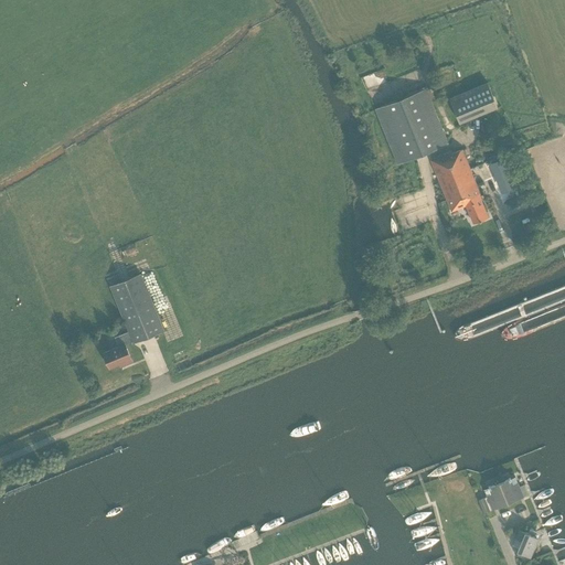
[(361,77),(364,91),(384,85),(381,72),(361,77)]
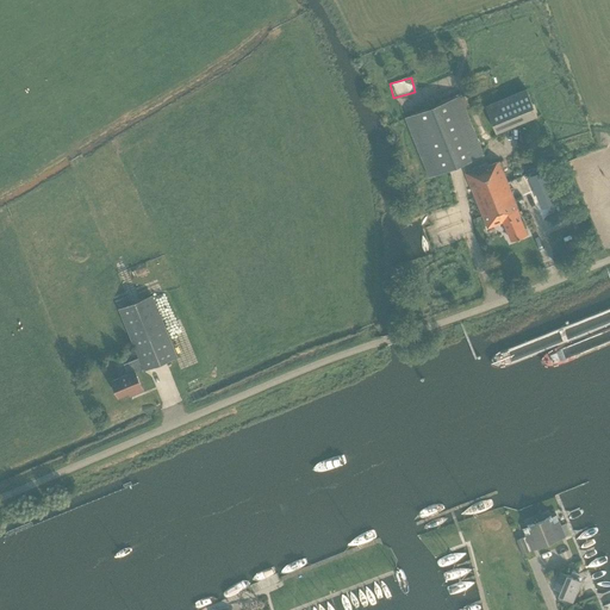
[(537,117),(526,89),(485,106),(496,134),(537,117)]
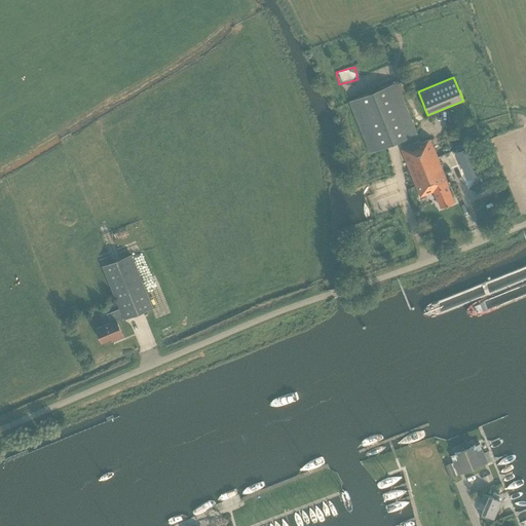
[(441,209),(454,202),(448,186),(449,186),(446,178),(453,175),(447,160),(440,163),(430,140),(421,143),(420,142),(397,83),(349,102),(370,153),(398,142),(420,197),(434,192),(441,209)]
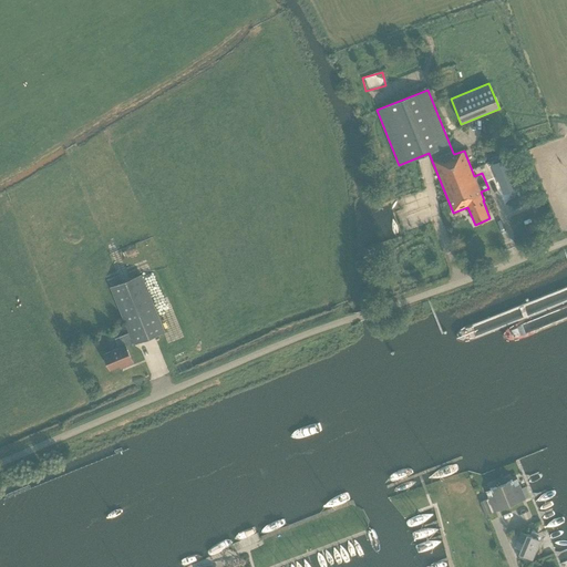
[(508,157),(493,163),(505,193),(519,186),(508,157)]
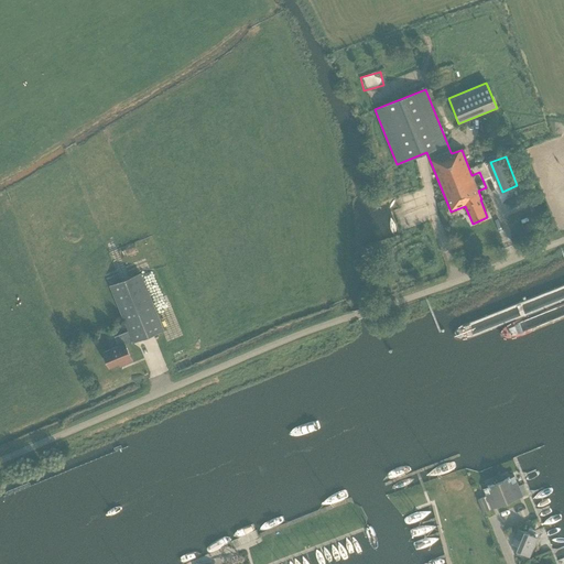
[(142,241),(145,252),(151,250),(148,239),(142,241)]
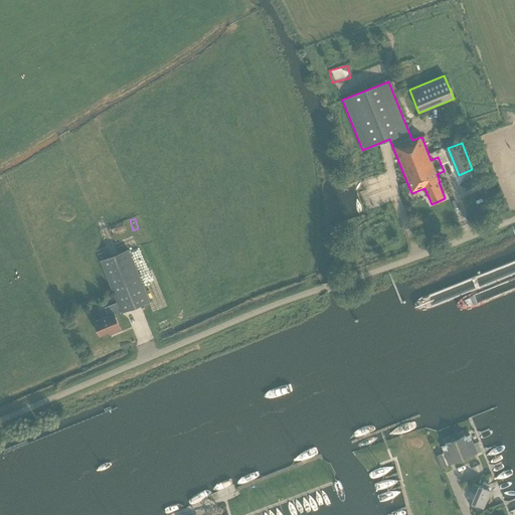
[(94,322),(100,336),(113,331),(114,333),(121,330),(115,315),(121,312),(122,313),(149,302),(129,250),(101,262),(117,303),(105,308),(109,316),(94,322)]
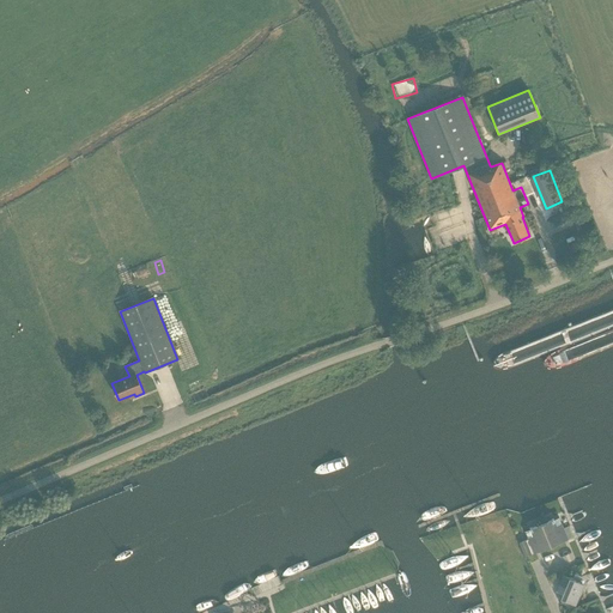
[(550,514),(539,519),(542,525),(551,546),(563,541),(562,539),(563,536),(565,535),(568,540),(572,538),(568,527),(564,529),(562,525),(559,519),(554,520),(553,520),(553,519),(552,520),(550,514)]
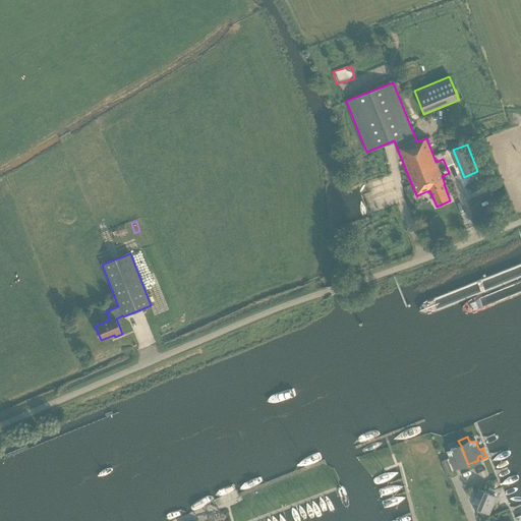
[(451,450),(447,452),(449,457),(453,467),(455,466),(457,466),(458,468),(468,464),(461,446),(451,450)]
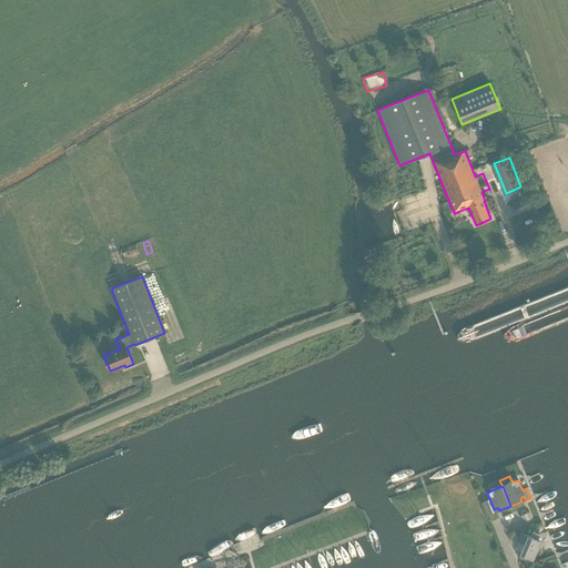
[(493,514),(487,500),(480,504),(486,516),(493,514)]
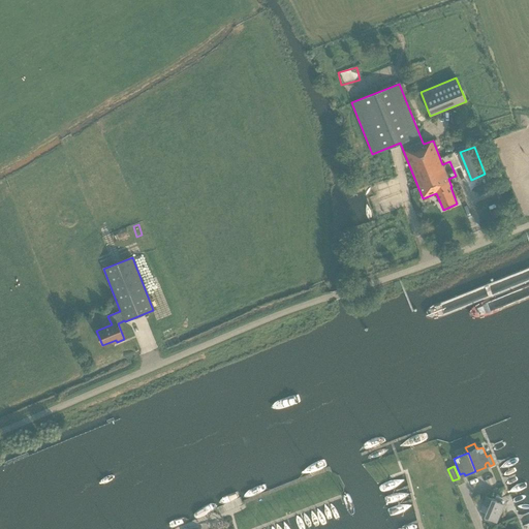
[(486,497),(484,504),(489,506),(485,517),(496,521),(501,509),(503,504),(498,501),(499,496),(497,495),(495,500),(492,499),(486,497)]
